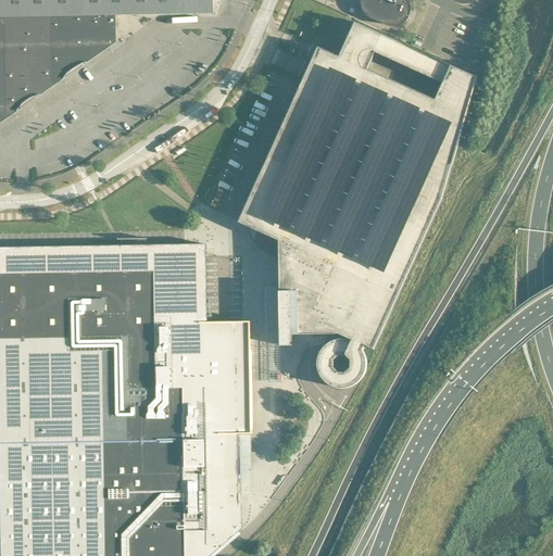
[(0,13),(3,13),(50,13),(110,13),(130,13),(154,12),(170,12),(170,0),(0,0),(0,13)]
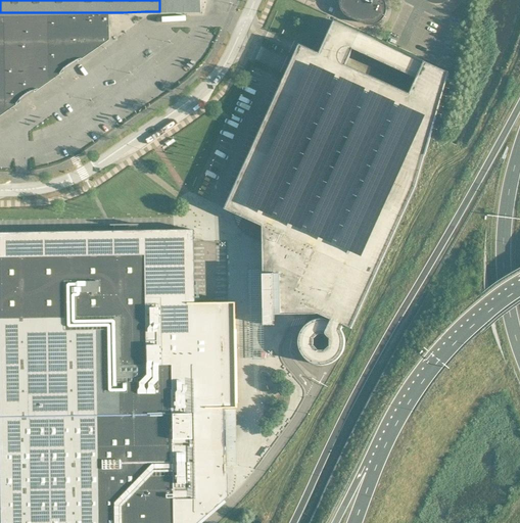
[(159,0),(159,11),(196,11),(195,0),(159,0)]
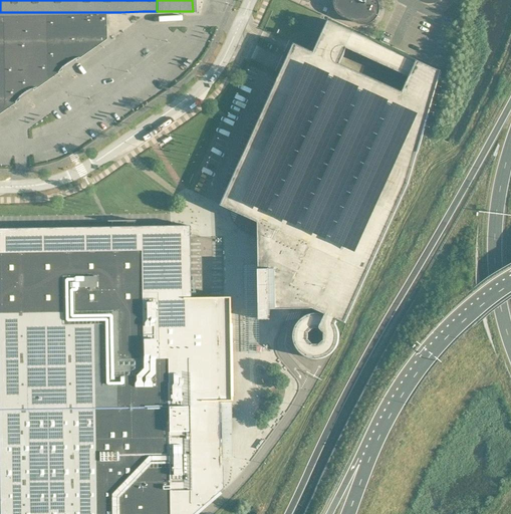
[(373,0),(332,0),(332,1),(332,3),(332,4),(332,6),(333,7),(333,8),(334,10),(334,11),(335,12),(336,13),(337,14),(339,15),(340,16),(355,22),(356,23),(358,23),(359,23),(361,23),(362,23),(364,23),(365,23),(367,22),(368,21),(369,20),(371,19),(372,18),(373,17),(374,16),(374,14),(375,13),(375,12),(375,10),(376,9),(376,7),(375,5),(375,4),(374,2),(374,1),(373,0)]
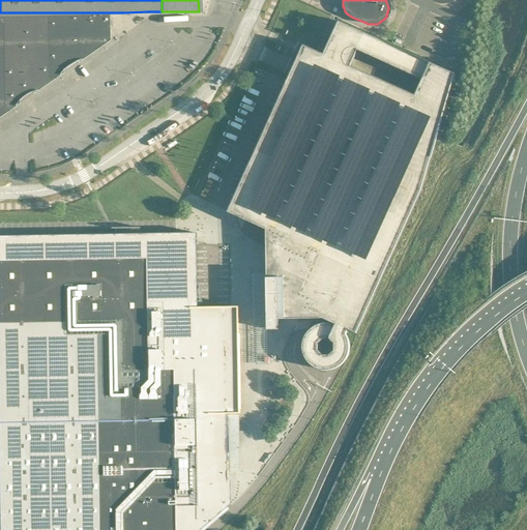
[(3,108),(5,106),(7,105),(9,102),(11,100),(12,98),(15,96),(16,94),(17,94),(17,87),(31,87),(31,84),(33,83),(36,83),(38,82),(40,81),(44,80),(46,78),(48,77),(48,12),(3,12),(3,108)]
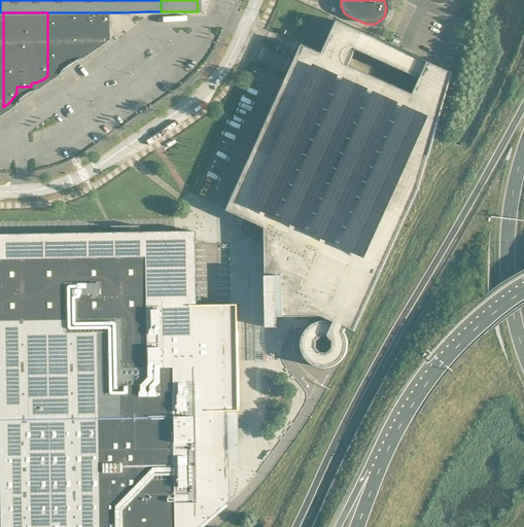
[(47,76),(49,74),(51,73),(54,71),(55,69),(57,67),(58,65),(60,63),(60,56),(75,56),(75,53),(77,51),(79,51),(82,50),(84,49),(86,48),(90,46),(92,45),(94,44),(96,42),(97,40),(99,38),(101,37),(102,35),(104,32),(104,12),(47,12),(47,76)]
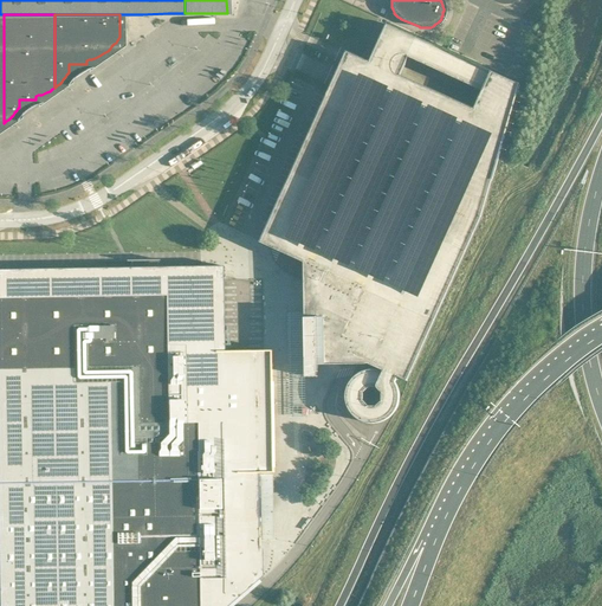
[(342,56),(332,77),(324,94),(309,129),(261,231),(257,243),(302,263),(302,313),(303,335),(303,358),(314,358),(314,365),(341,365),(366,363),(403,381),(478,217),(517,84),(383,24),(367,62),(363,60),(343,51),(342,56)]
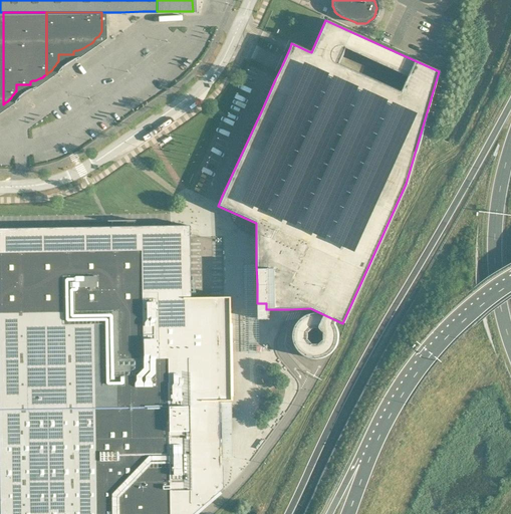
[(219,424),(218,423),(218,396),(223,396),(222,357),(223,357),(224,357),(225,357),(225,356),(226,355),(227,355),(227,354),(228,353),(228,352),(228,351),(228,350),(228,349),(227,348),(227,347),(226,347),(225,346),(224,345),(223,345),(222,345),(221,304),(187,304),(186,226),(0,228),(0,513),(189,513),(219,488),(218,438),(219,438),(220,438),(221,438),(222,437),(223,437),(224,436),(225,435),(225,434),(225,433),(226,432),(226,431),(226,430),(225,429),(225,428),(224,427),(224,426),(223,425),(222,425),(221,424),(220,424),(219,424)]
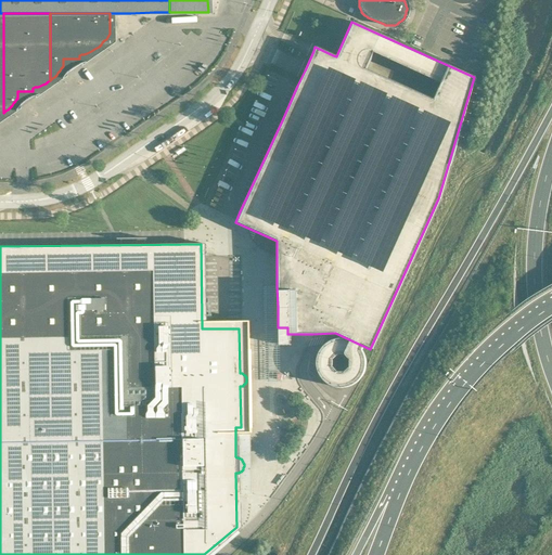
[(277,383),(276,288),(260,288),(261,384),(277,383)]
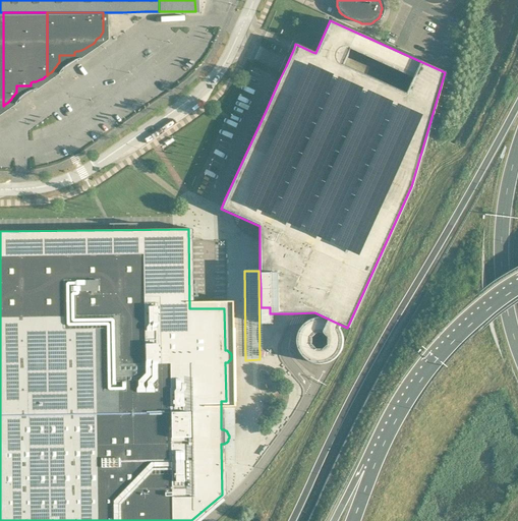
[(339,330),(347,332),(347,328),(314,312),(314,321),(319,324),(307,326),(299,333),(295,342),(295,351),(306,366),(321,367),(328,365),(338,360),(341,347),(335,337),(339,330)]
